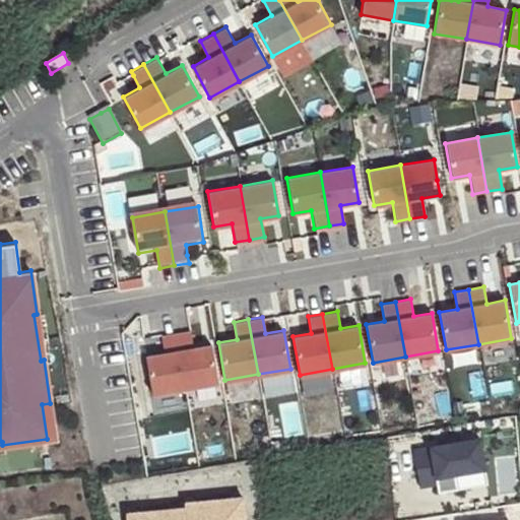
[(189,329),(175,331),(185,387),(217,381),(210,342),(192,346),(189,329)]
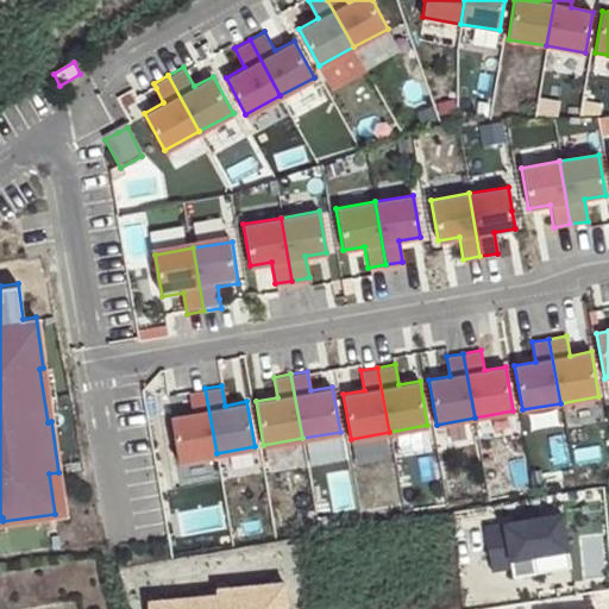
[(217,453),(205,388),(188,391),(192,412),(170,415),(177,459),(217,453)]
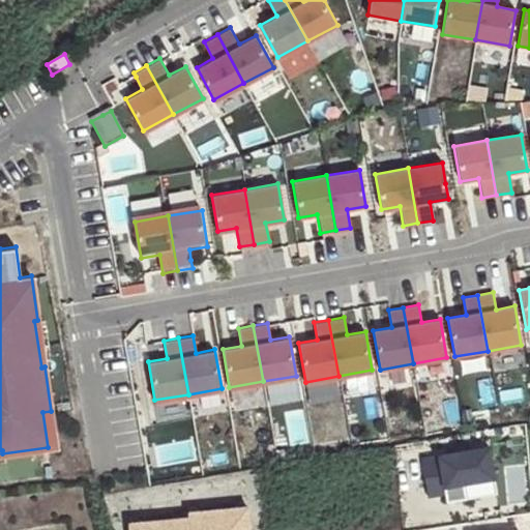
[(493,451),(423,459),(428,497),(445,495),(446,500),(466,498),(465,487),(496,483),(493,451)]
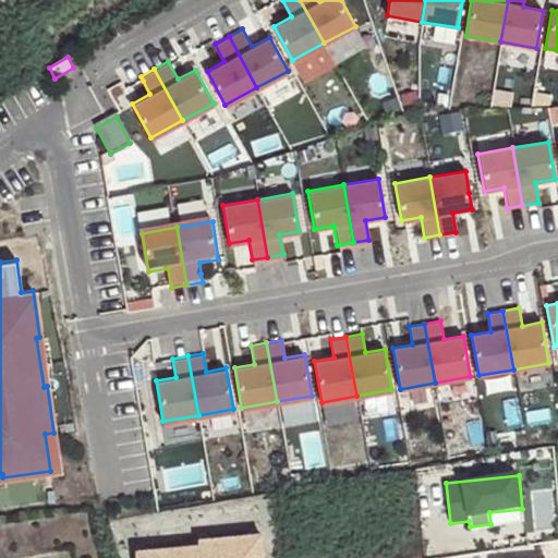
[(267,557),(266,535),(235,537),(235,557),(267,557)]
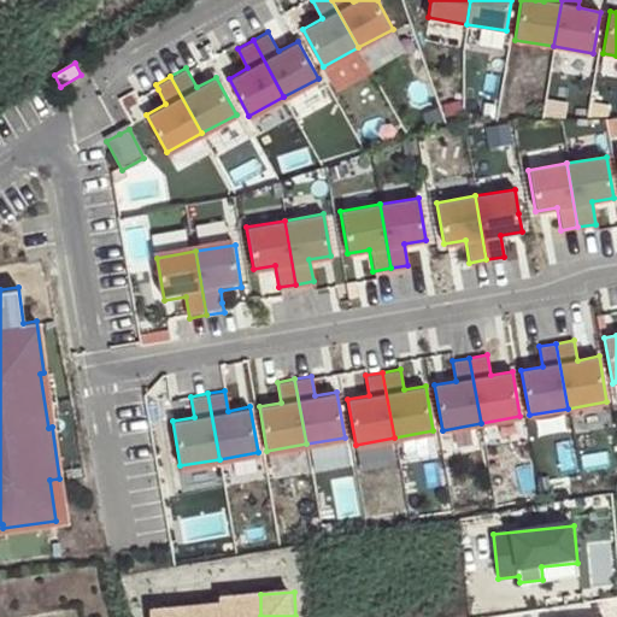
[(225,601),(227,616),(260,616),(260,594),(225,597),(225,601)]
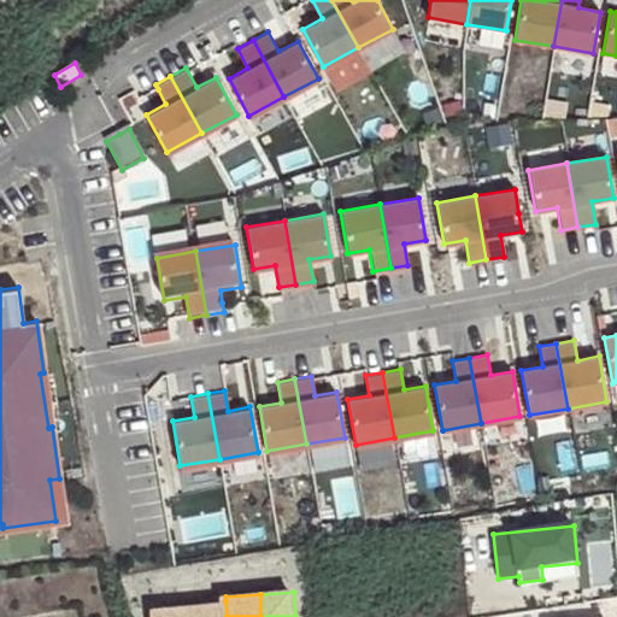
[(192,604),(192,616),(227,616),(225,601),(192,604)]
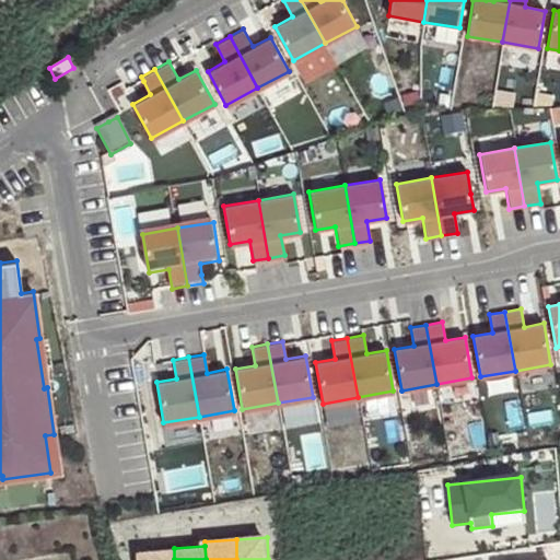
[(142,550),(142,559),(174,559),(174,548),(142,550)]
